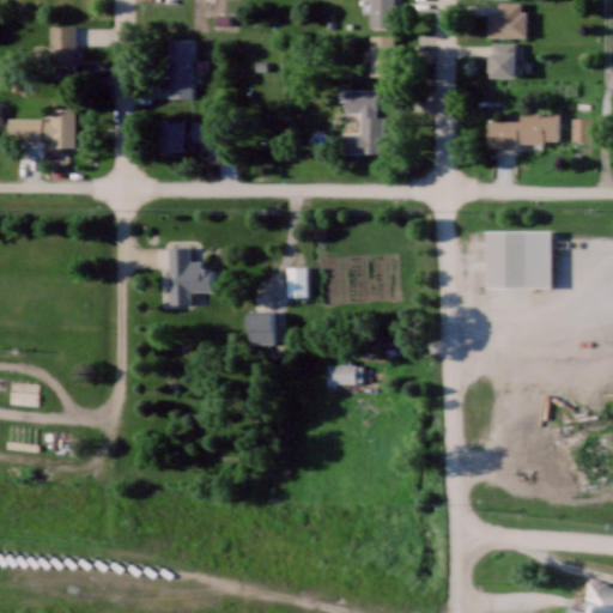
[(370,0),(371,26),(395,26),(394,0),(370,0)]
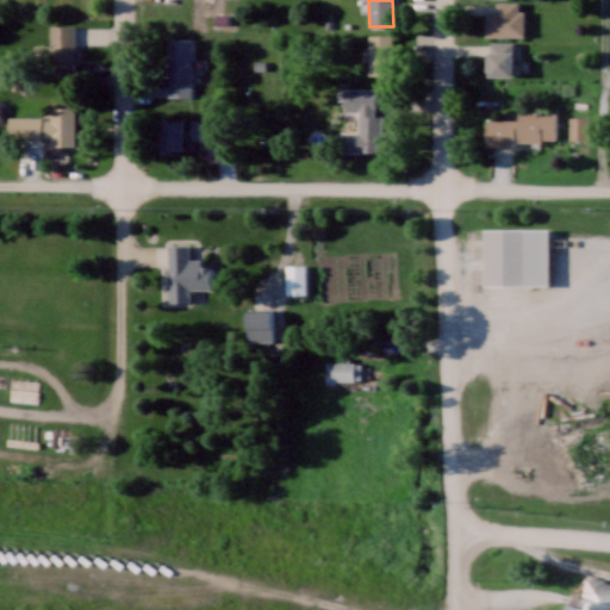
[(486,36),(524,36),(524,1),(497,1),(497,11),(486,11),(486,36)]
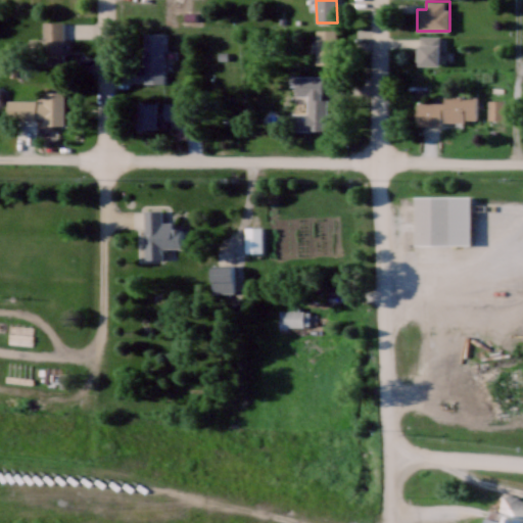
[(63,64),(63,21),(43,21),(43,45),(39,45),(39,64),(63,64)]
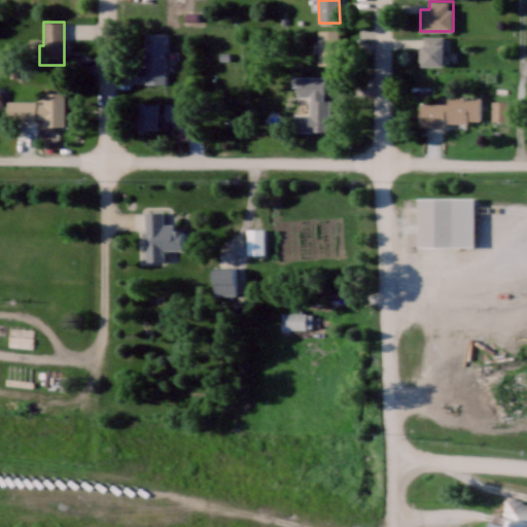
[(319,64),(339,64),(339,30),(319,30),(319,64)]
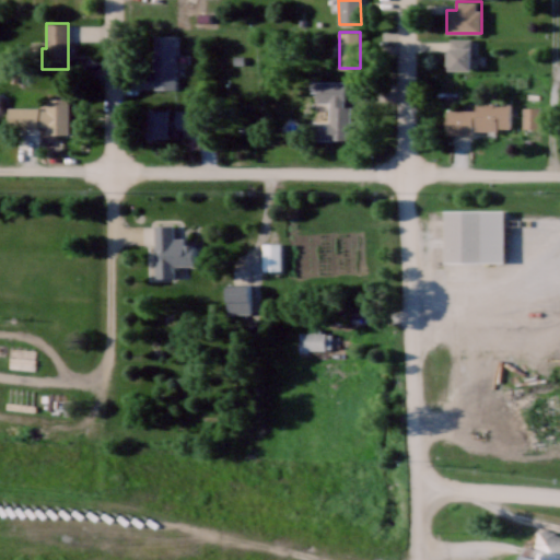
[(154,34),(154,89),(176,89),(176,34),(154,34)]
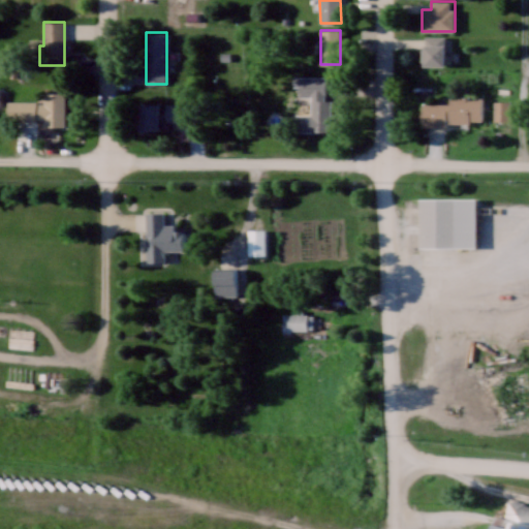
[(426,36),(426,65),(446,65),(446,36),(426,36)]
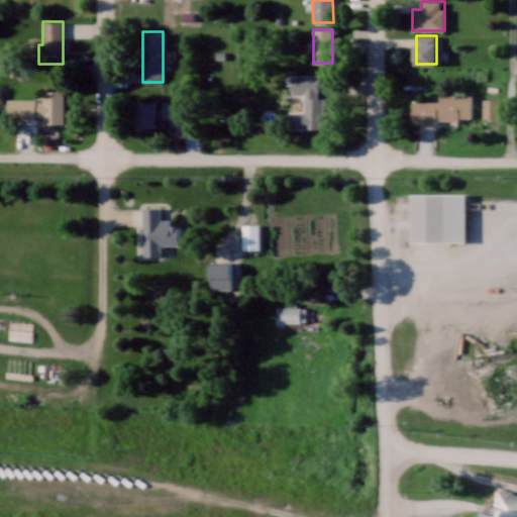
[(324,127),(324,96),(319,96),(319,74),(294,74),(294,91),(304,91),(304,110),(291,110),(291,127),(324,127)]
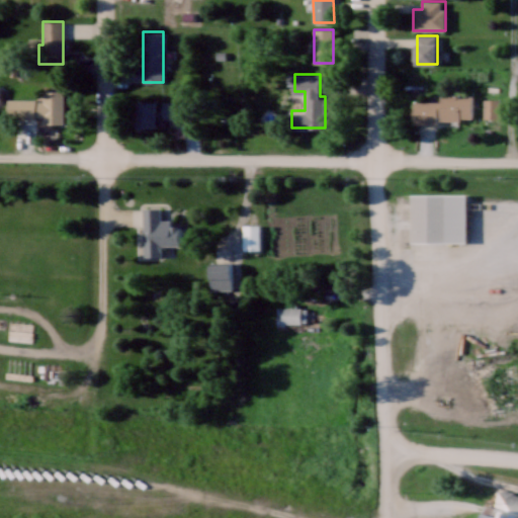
[(64,88),(42,88),(42,122),(64,122),(64,88)]
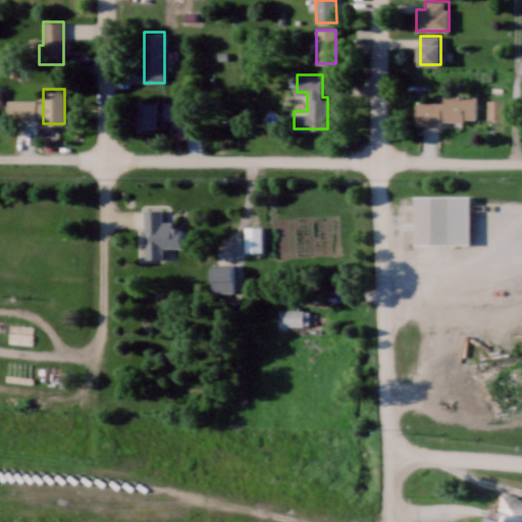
[(477,96),(444,96),(444,102),(416,102),(416,123),(477,123),(477,96)]
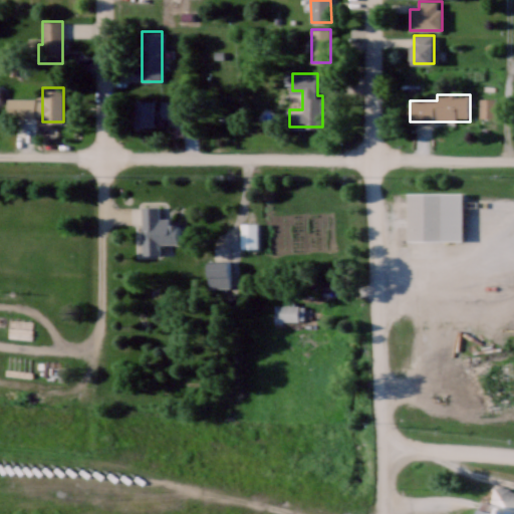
[(155,126),(155,100),(134,100),(134,126),(155,126)]
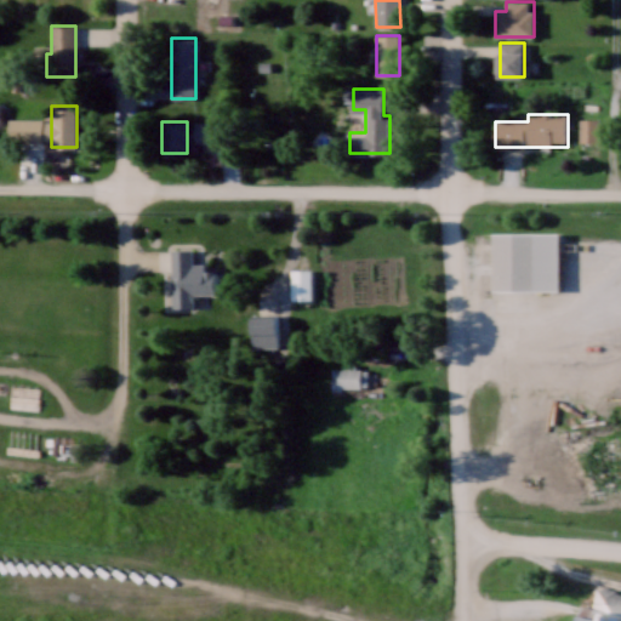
[(560,232),(494,232),(494,289),(560,289),(560,232)]
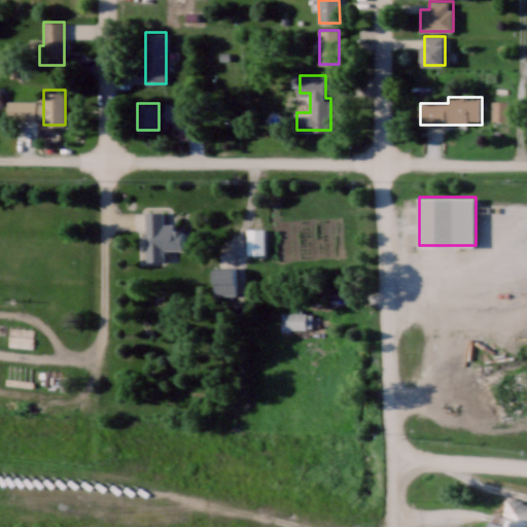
[(164,259),(164,249),(182,249),(182,229),(174,229),(174,222),(164,222),(164,210),(145,210),(145,259),(164,259)]
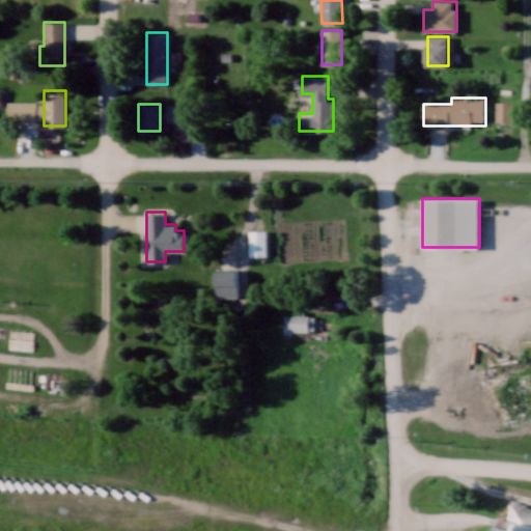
[(267,229),(249,229),(249,255),(267,255),(267,229)]
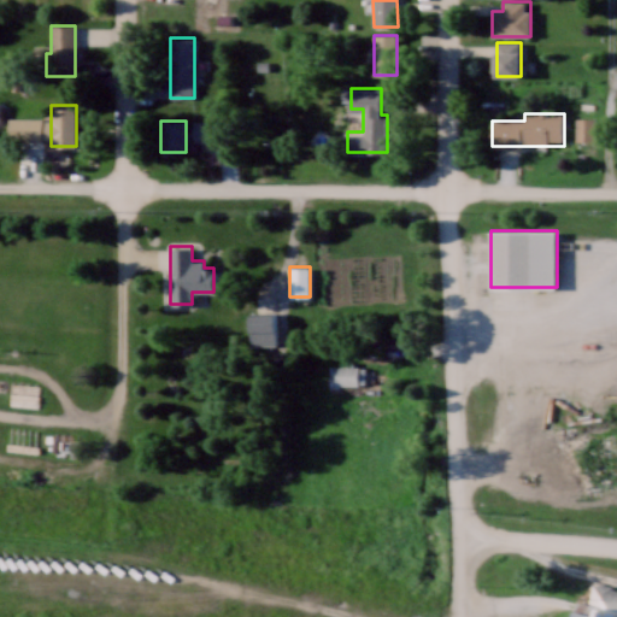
[(275,313),(250,313),(250,346),(275,346),(275,313)]
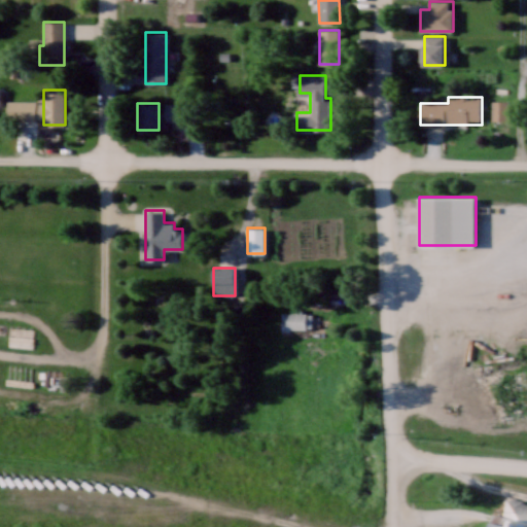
[(311,311),(280,311),(280,329),(311,329),(311,311)]
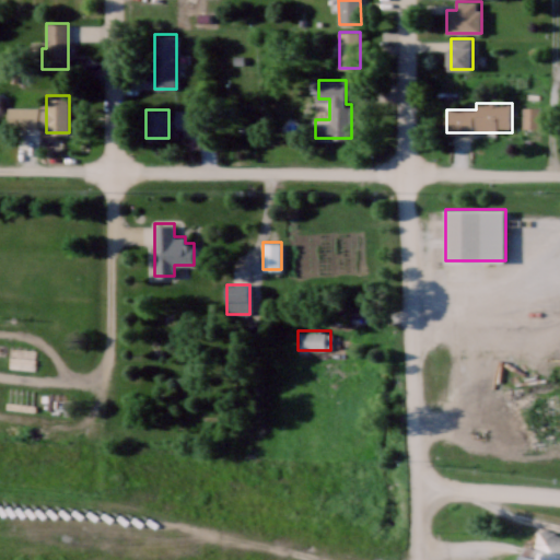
[(559,559),(559,533),(539,527),(535,547),(526,545),(522,559),(559,559)]
